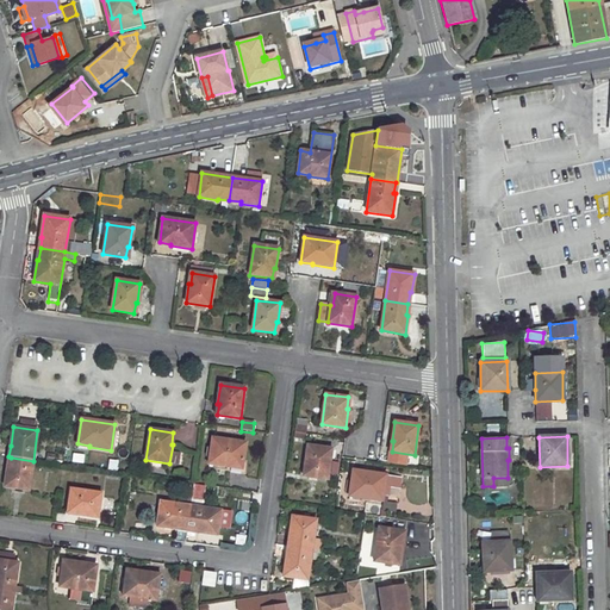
[(212,439),(210,465),(230,467),(231,466),(242,467),(246,443),(212,439)]
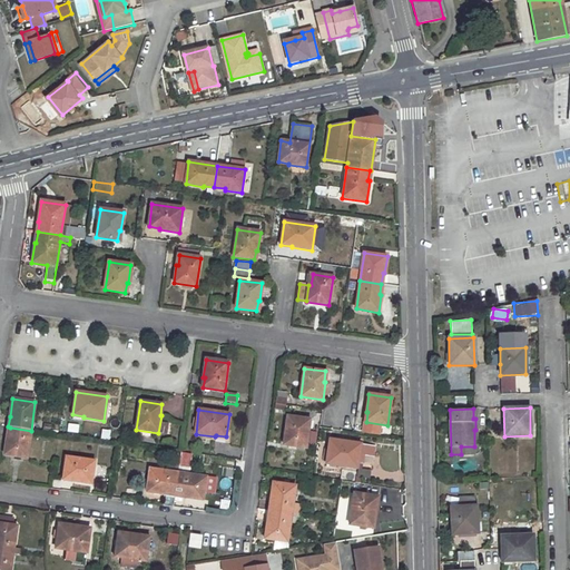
[(308,431),(307,430),(308,420),(287,416),(284,445),(306,449),(308,431)]
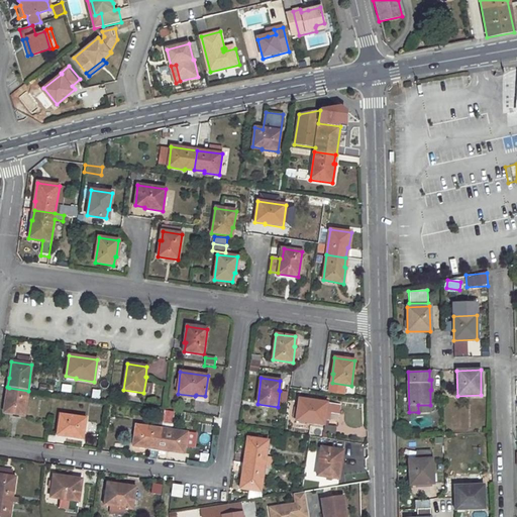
[(6,397),(4,413),(24,416),(28,391),(9,388),(8,398),(6,397)]
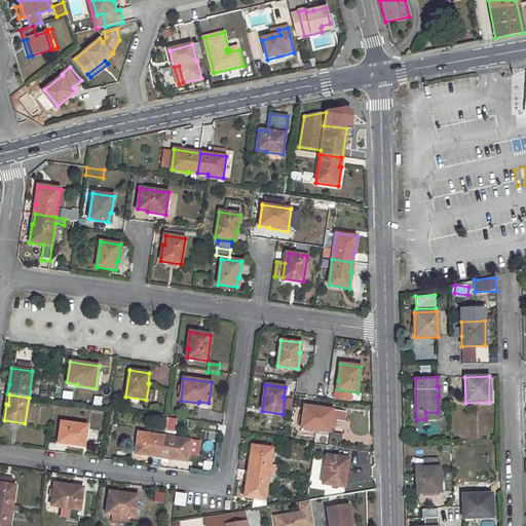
[(335,420),(332,420),(333,409),(304,406),(301,430),(311,431),(311,429),(330,433),(331,426),(334,427),(335,420)]
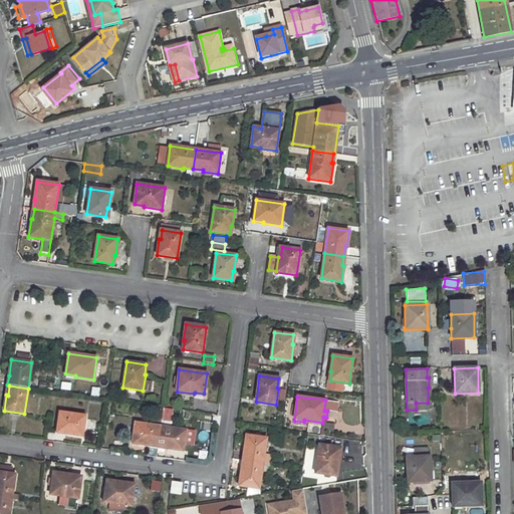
[(172,423),(173,409),(163,409),(162,423),(172,423)]
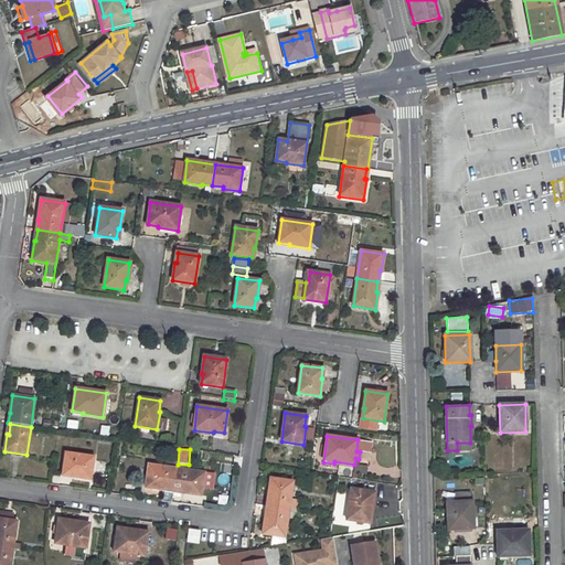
[(66,452),(63,473),(74,475),(73,477),(91,479),(94,457),(66,452)]
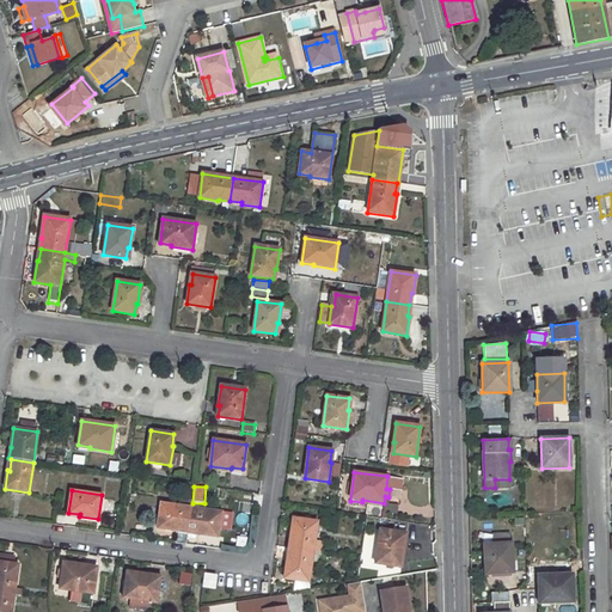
[(161,503),(158,527),(177,531),(177,530),(189,531),(193,508),(161,503)]
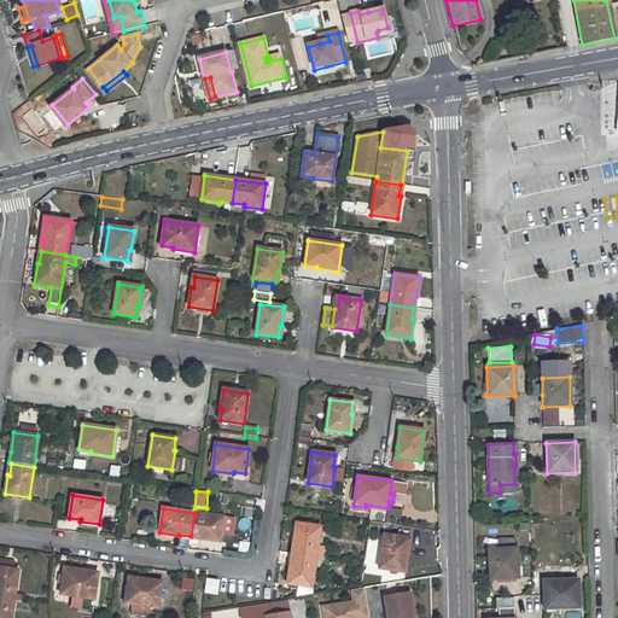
[(194,513),(191,536),(202,537),(202,540),(220,542),(225,518),(194,513)]
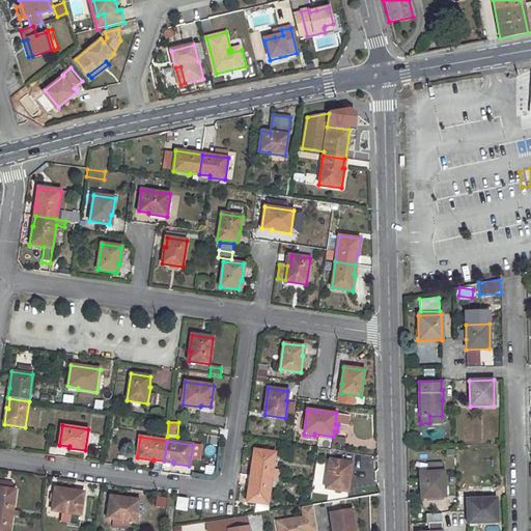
[(254,449),(252,466),(253,466),(252,476),(272,478),(276,452),(254,449)]
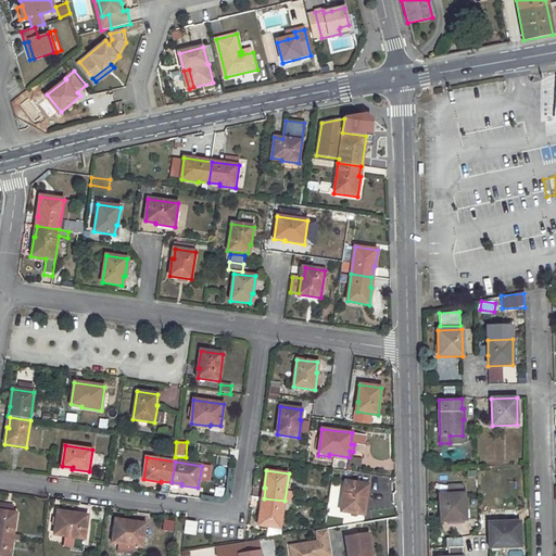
[(345,481),(341,512),(364,515),(367,495),(366,494),(367,484),(345,481)]
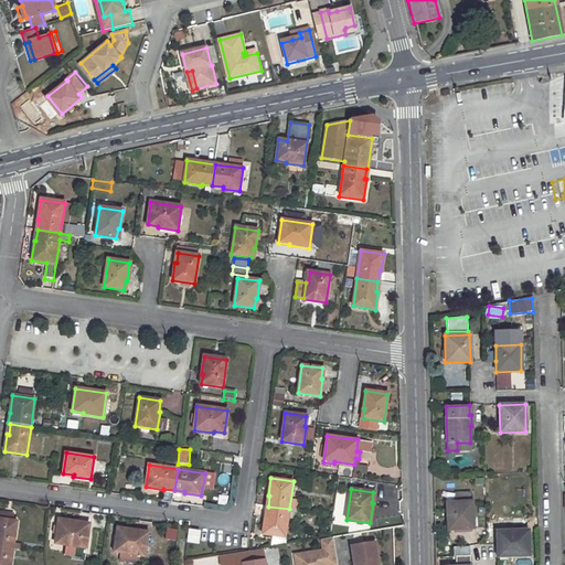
[(471,501),(446,503),(448,530),(473,529),(471,501)]
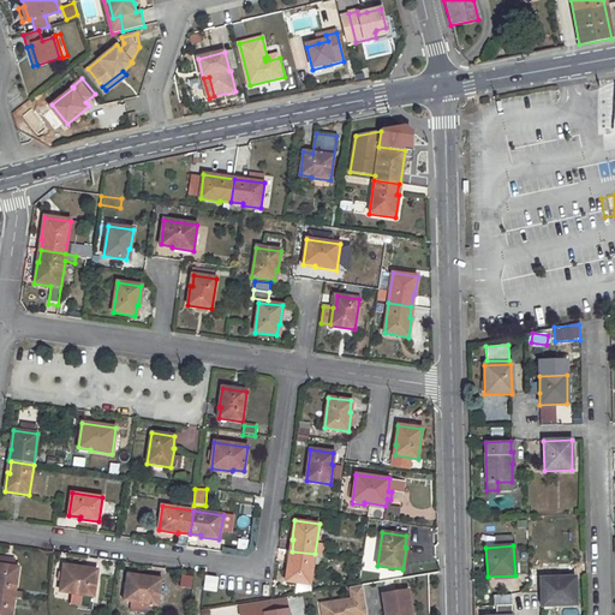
[(288,562),(286,581),(310,585),(315,554),(292,551),(291,563),(288,562)]
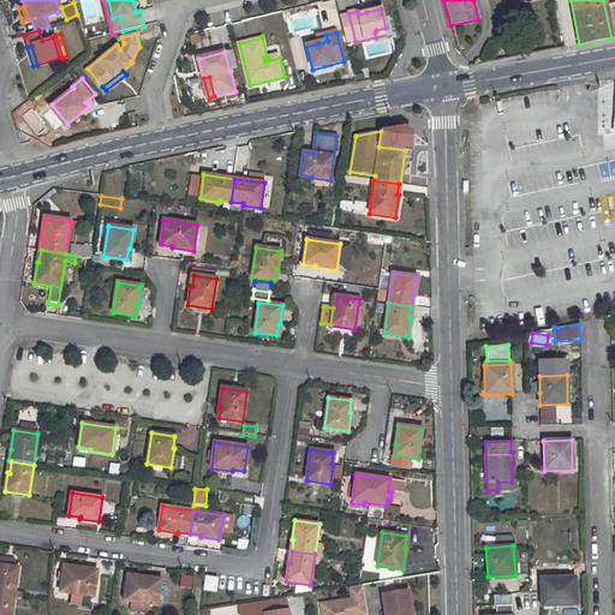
[(0,563),(0,595),(15,597),(18,567),(0,563)]
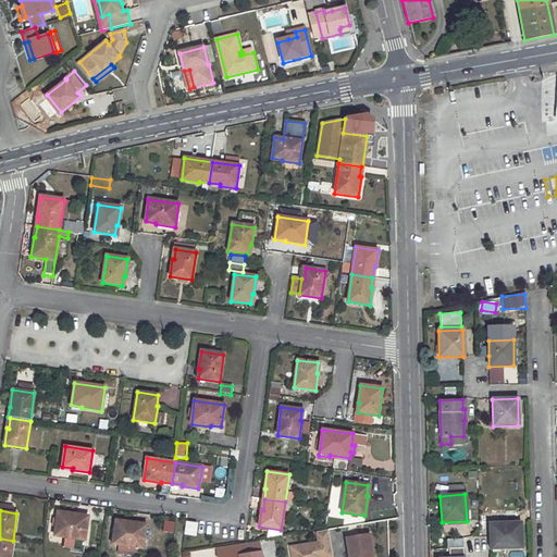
[(88,518),(78,517),(78,515),(58,512),(54,536),(85,540),(88,518)]
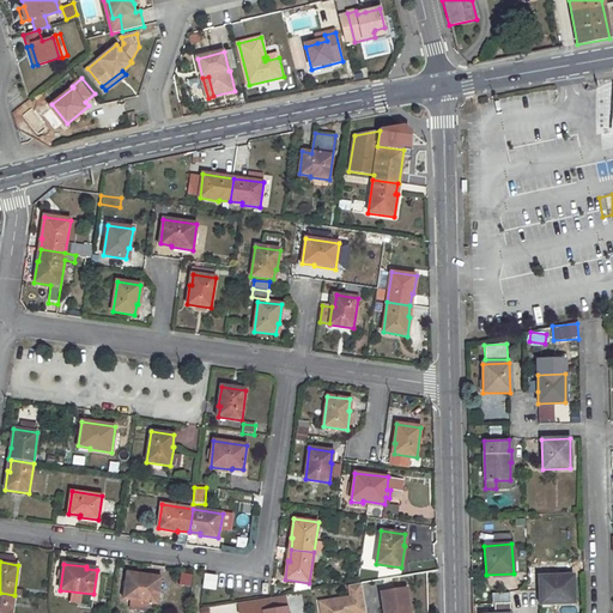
[(128,572),(125,599),(157,604),(161,580),(150,577),(150,576),(128,572)]
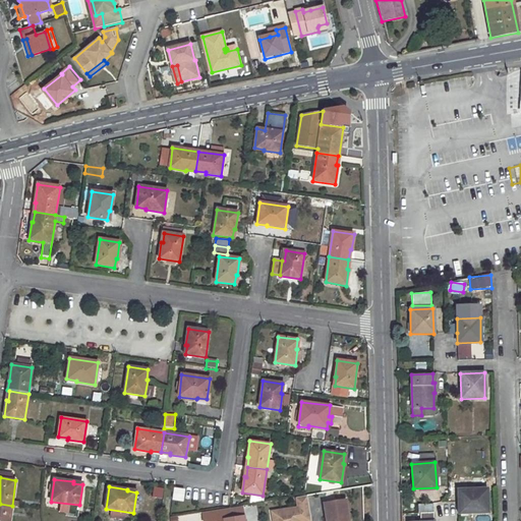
[(487,488),(458,489),(459,513),(487,513),(487,488)]
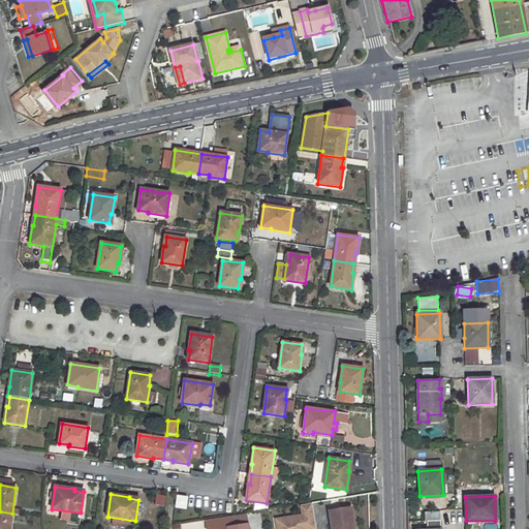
[(177,497),(176,508),(185,509),(187,498),(177,497)]
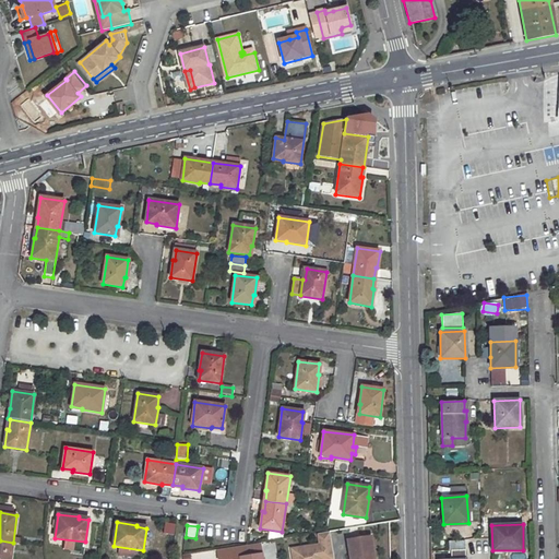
[(329,532),(318,534),(320,545),(292,549),(293,558),(333,558),(334,558),(329,532)]
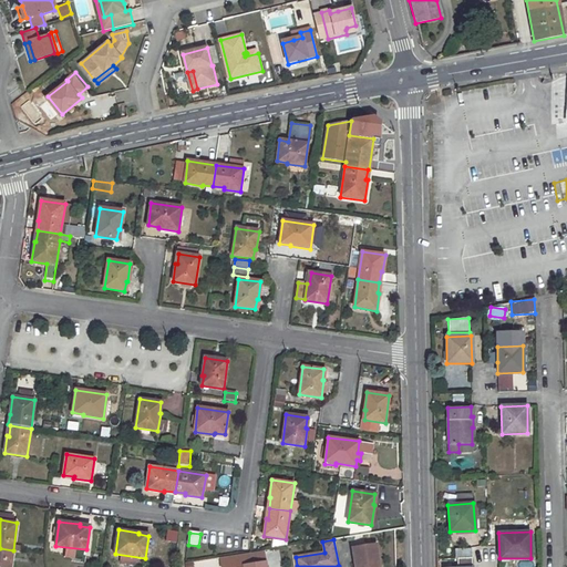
[(379,566),(375,544),(352,547),(354,566),(379,566)]
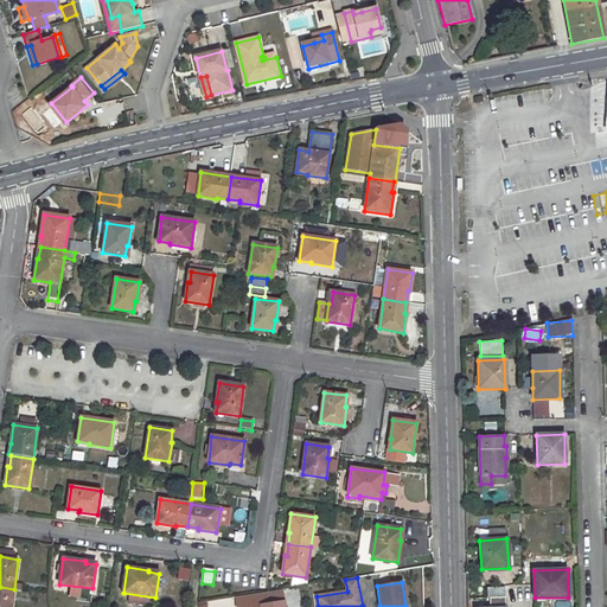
[(0,606),(11,606),(14,589),(0,587),(0,606)]
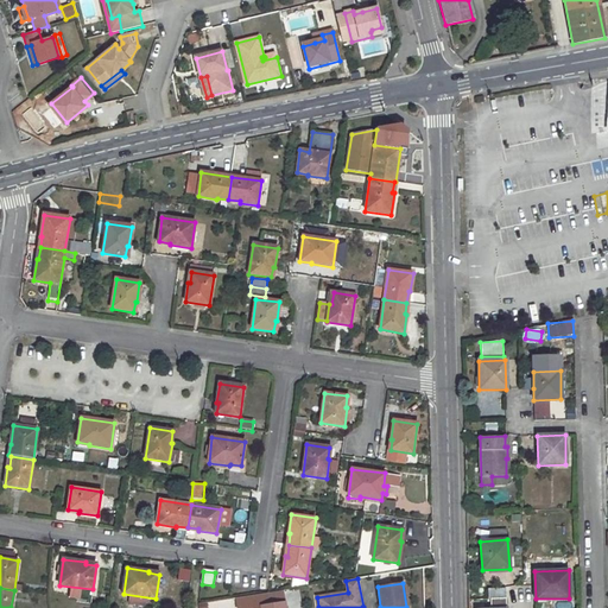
[(284,607),(282,591),(248,596),(234,599),(235,607),(284,607)]
